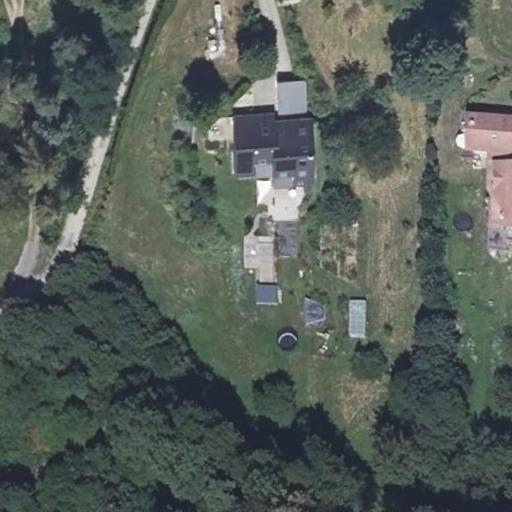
[(306,112),(306,79),(277,79),(277,113),(306,112)]
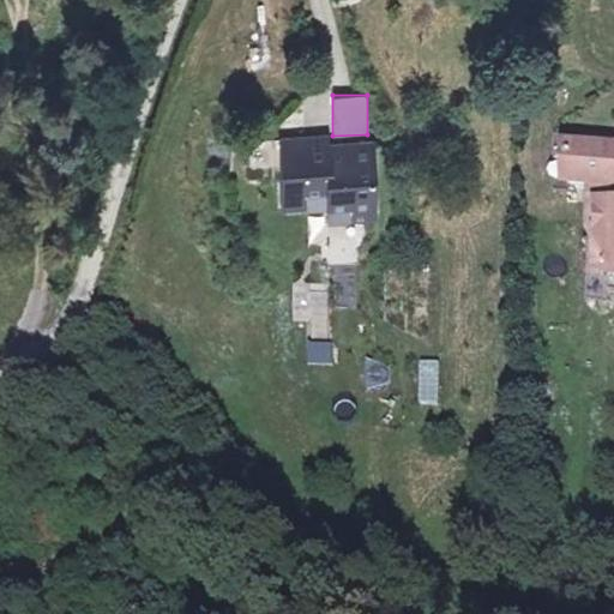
[(312,138),(283,140),(292,210),(337,204),(339,218),(387,214),(379,139),(345,143),(347,151),(333,152),(332,139),(312,142),(312,138)]
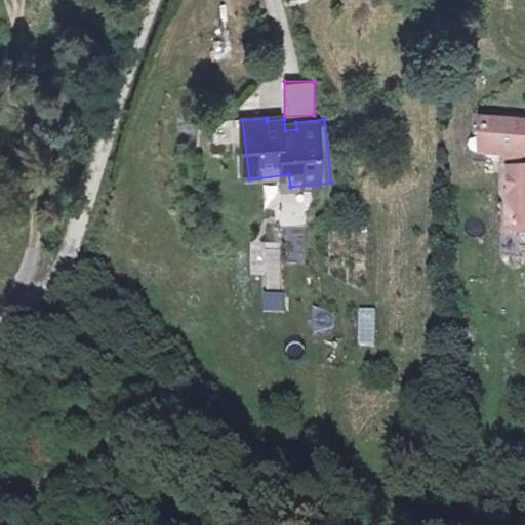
[(524,195),(524,235),(524,120),(510,120),(510,128),(498,127),(496,160),(519,160),(517,194),(524,195)]
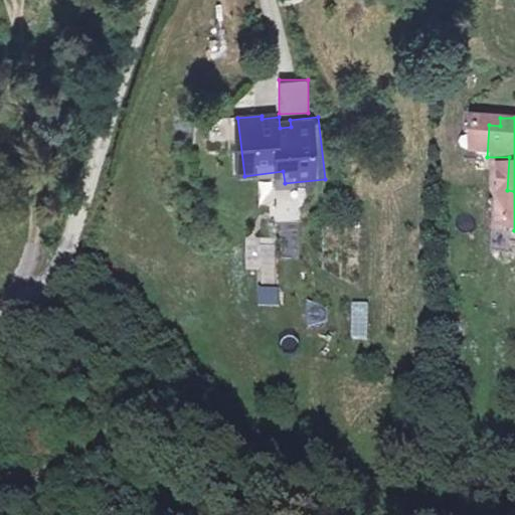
[(255,283),(275,283),(275,235),(255,235),(255,283)]
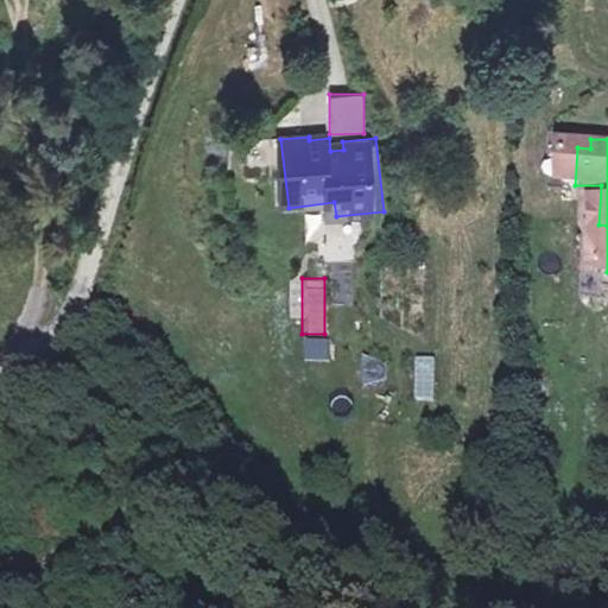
[(360,356),(360,379),(384,380),(385,356),(360,356)]
